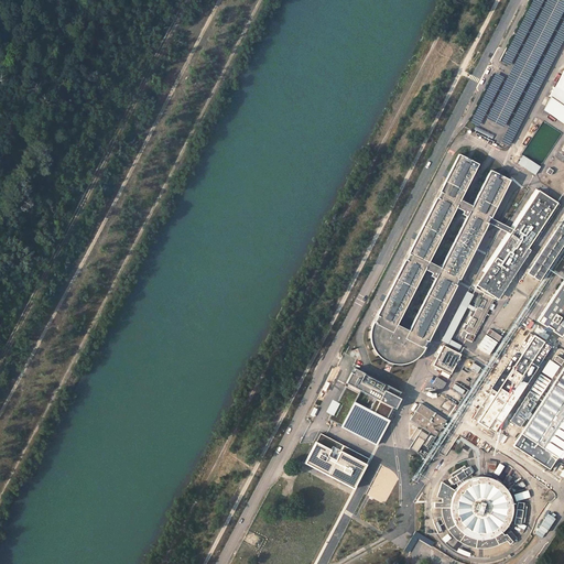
[(545,109),(563,122),(563,69),(557,85),(550,95),(552,97),(545,109)]
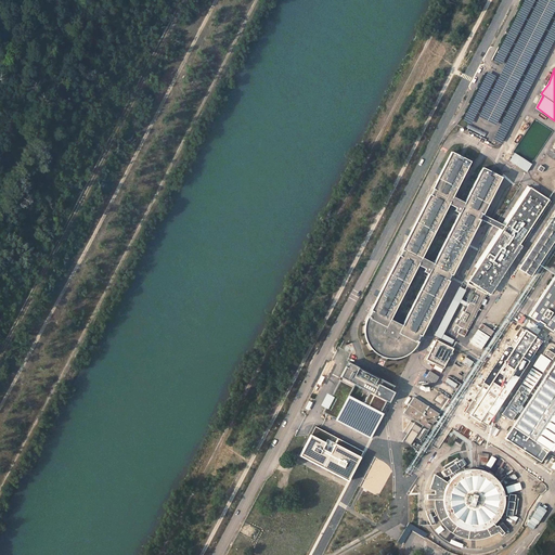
[(532,165),(516,154),(512,162),(528,172),(532,165)]
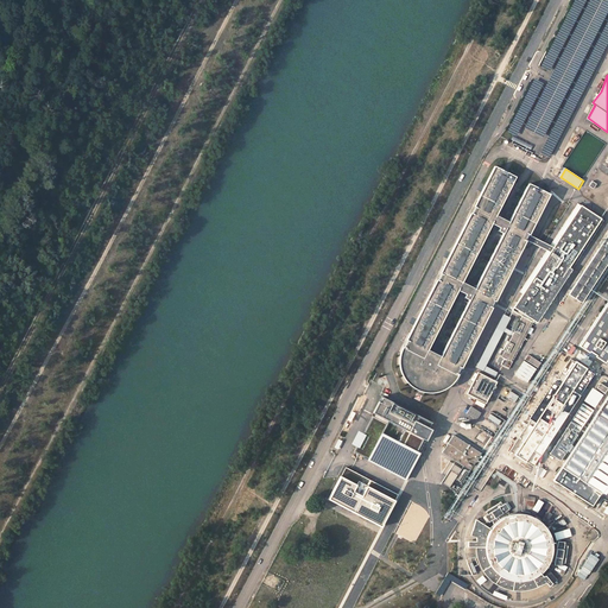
[(511,188),(491,177),(396,356),(416,368),(511,188)]
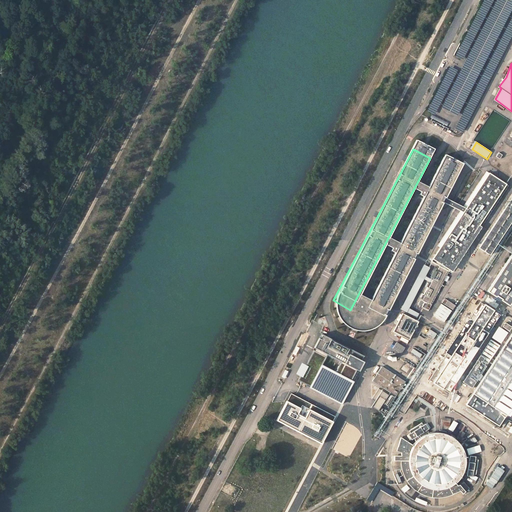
[(362,316),(441,164),(430,158),(350,310),(362,316)]
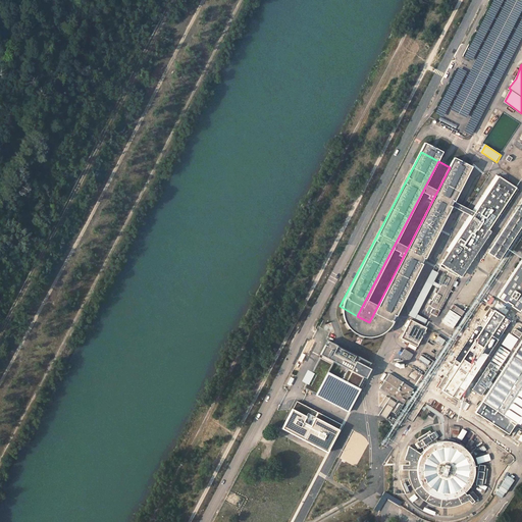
[(384,332),(467,176),(450,167),(369,322),(384,332)]
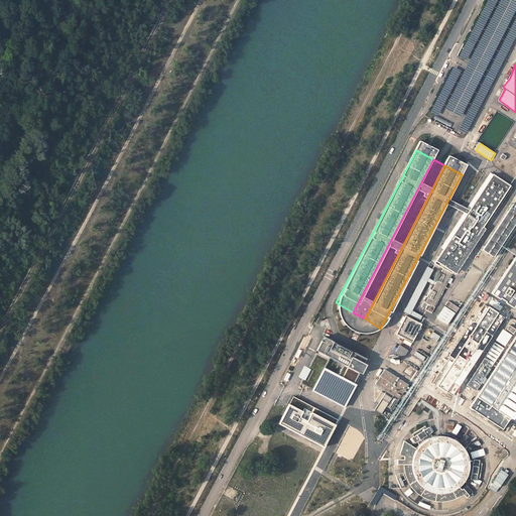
[(444,269),(455,274),(489,225),(487,223),(511,186),(489,174),(432,263),(442,268),(444,269)]
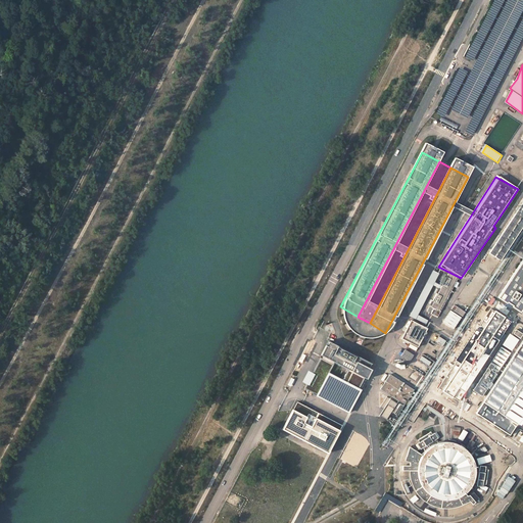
[(522,193),(485,249),(497,257),(522,220),(522,193)]
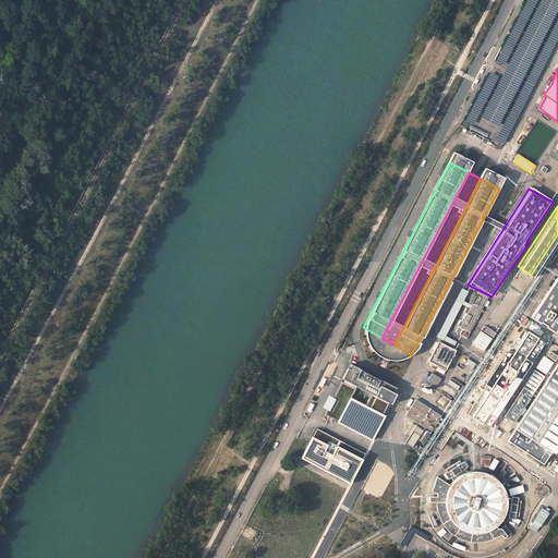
[(557,322),(557,274),(530,317),(552,331),(557,322)]
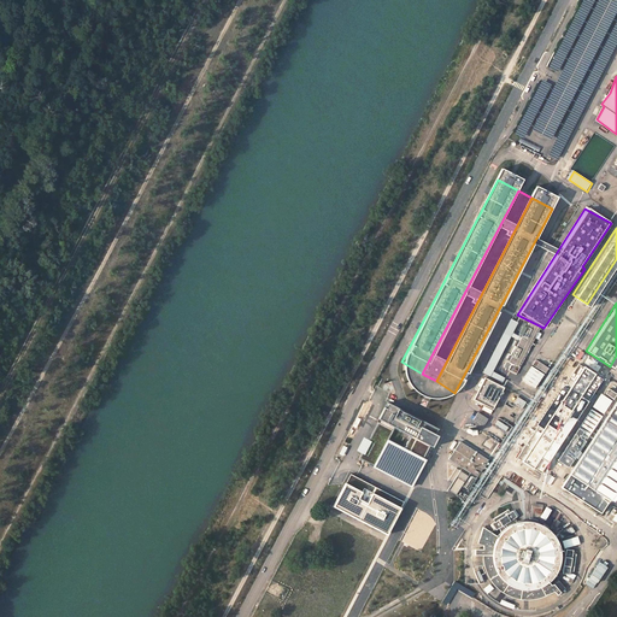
[(507,360),(510,362),(524,335),(532,322),(529,321),(522,334),(507,360)]
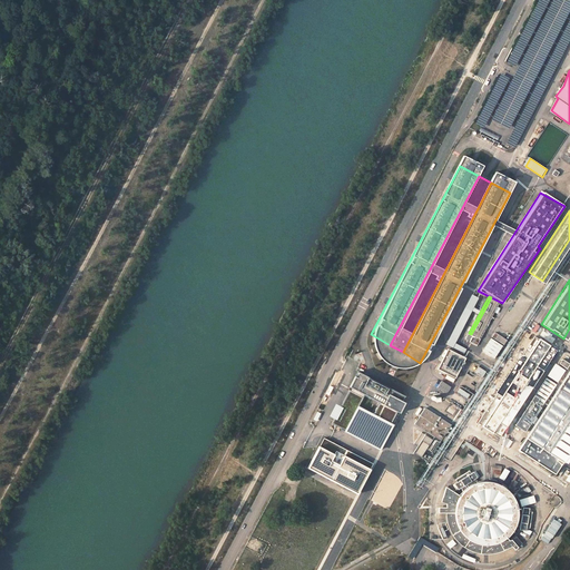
[(471,334),(468,341),(472,343),(472,344),(478,346),(502,303),(491,297),(484,310),(471,334)]
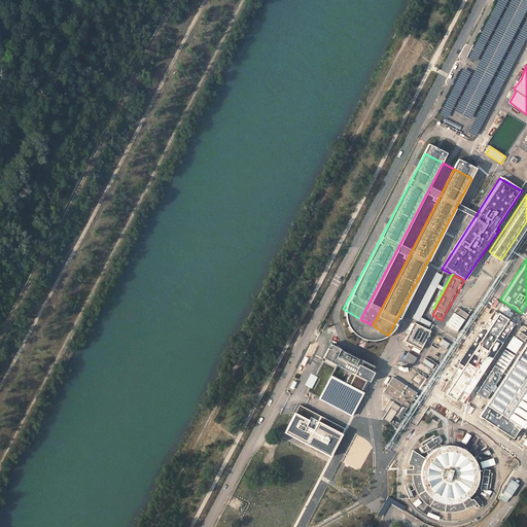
[(384,339),(388,336),(373,325),(360,319),(343,309),(343,310),(343,315),(343,319),(344,323),(345,326),(347,330),(349,334),(353,337),(356,339),(360,341),(363,342),(367,343),(373,343),(377,342),(380,341),(384,339)]
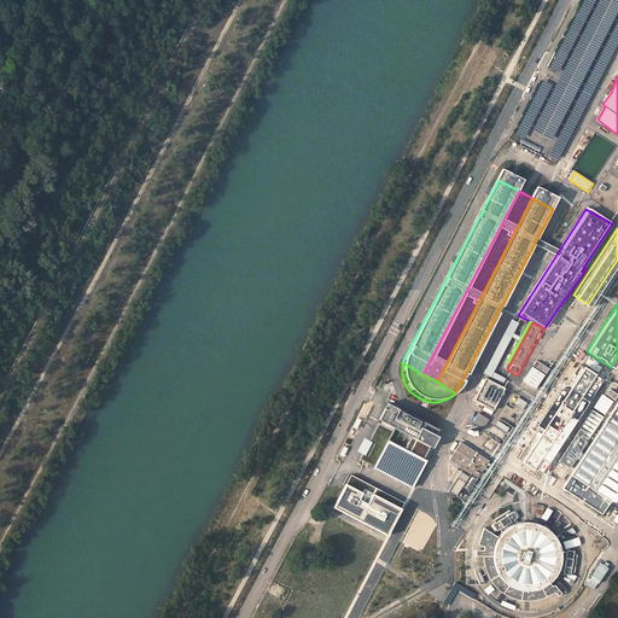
[(537,362),(535,368),(547,375),(551,371),(537,362)]
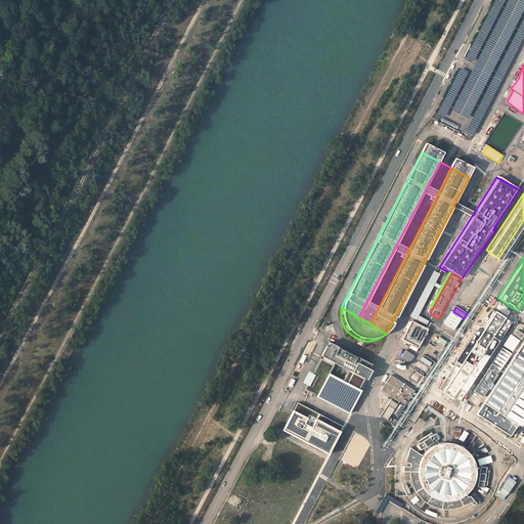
[(456,331),(464,318),(453,312),(451,310),(442,322),(456,331)]
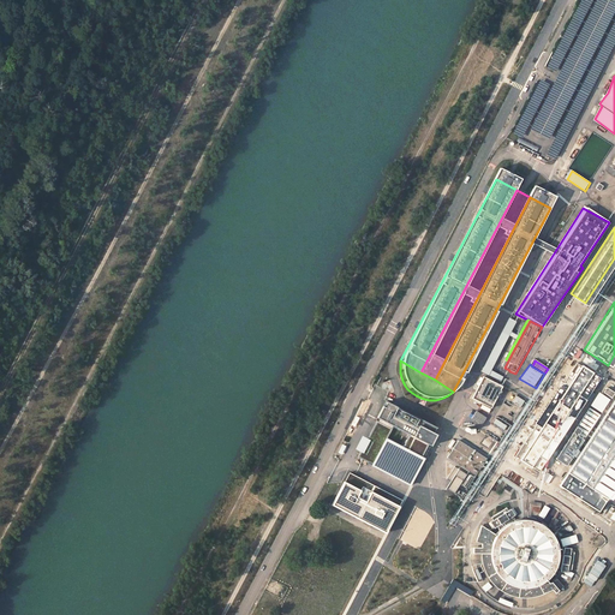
[(502,389),(482,380),(472,400),(490,410),(502,389)]
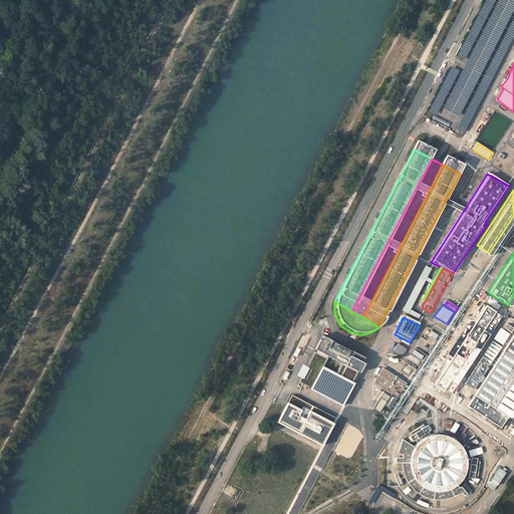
[(433,331),(429,336),(436,341),(439,335),(433,331)]
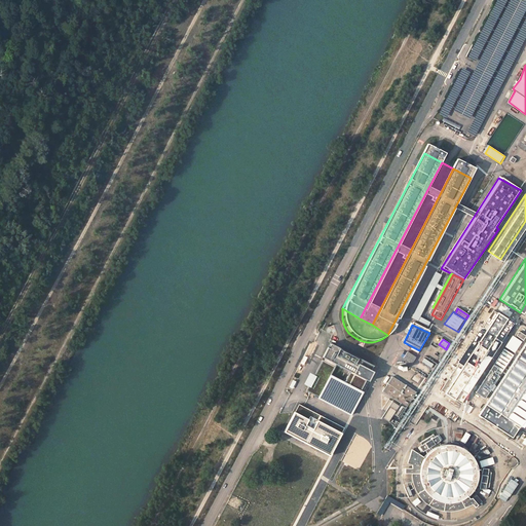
[(525,343),(479,415),(494,425),(492,427),(496,430),(498,428),(514,438),(525,418),(525,343)]
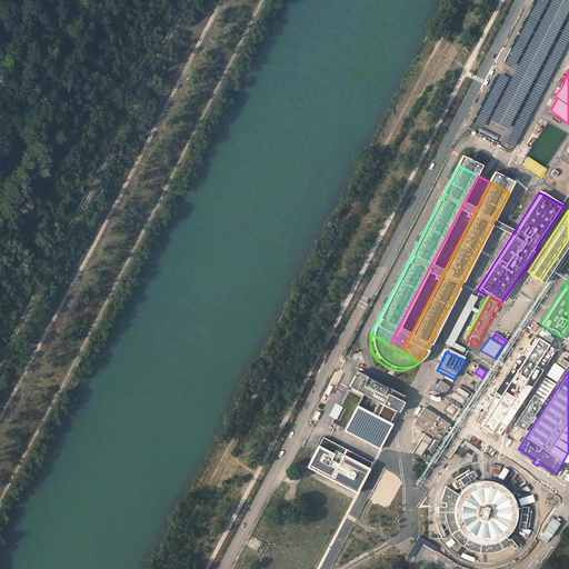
[(405,396),(359,372),(357,377),(355,376),(349,386),(350,387),(340,406),(335,402),(328,416),(333,418),(331,422),(380,449),(393,423),(390,422),(396,410),(400,412),(406,402),(401,400),(405,396)]
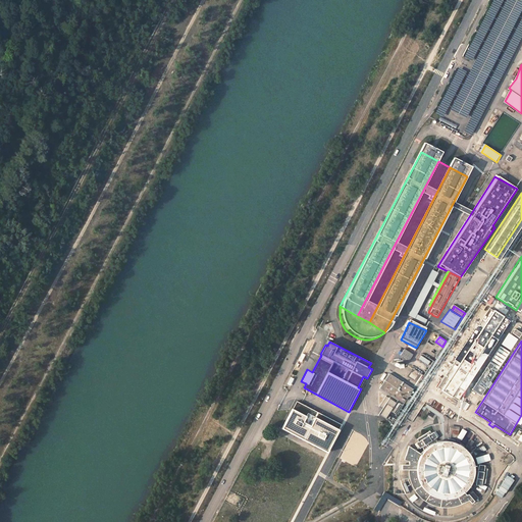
[(308,345),(300,360),(303,362),(311,346),(308,345)]
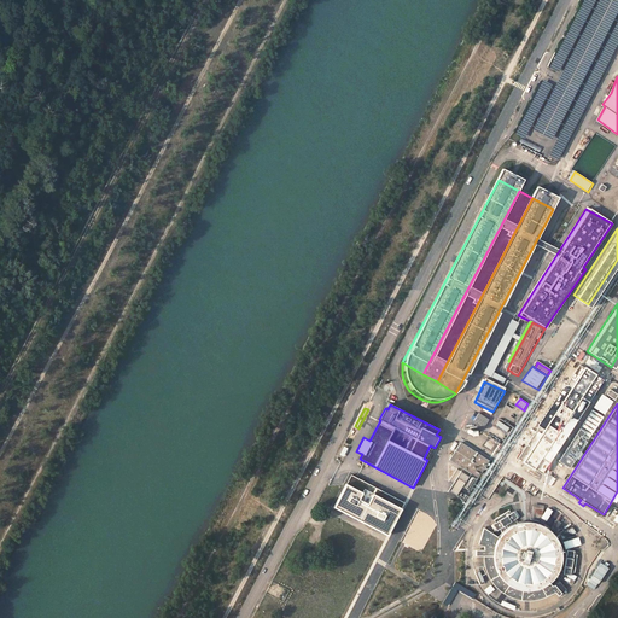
[(594,409),(559,460),(570,467),(604,417),(594,409)]
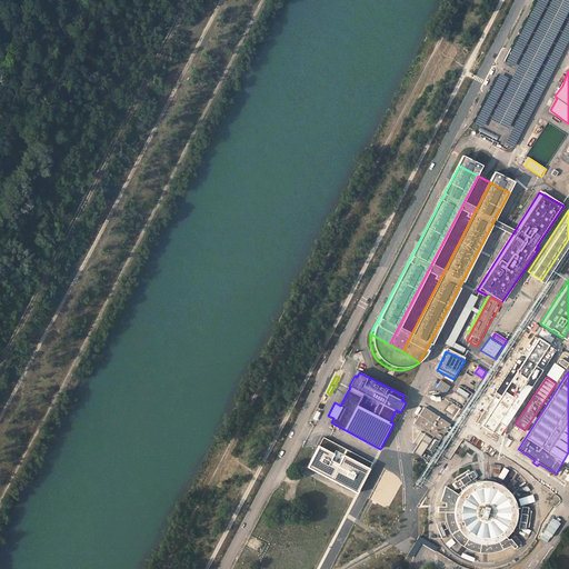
[(442,380),(438,387),(447,393),(451,387),(442,380)]
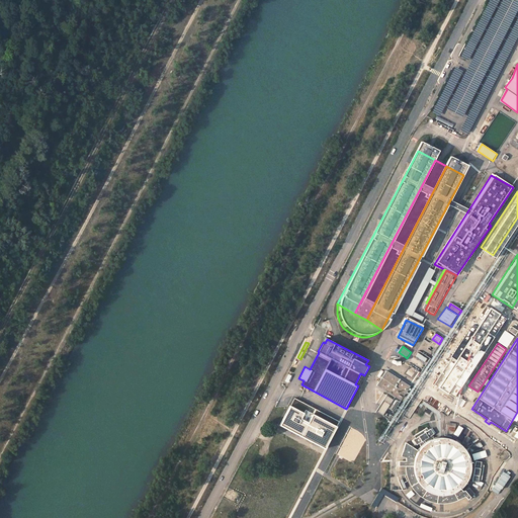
[(387,371),(377,385),(402,402),(411,386),(387,371)]
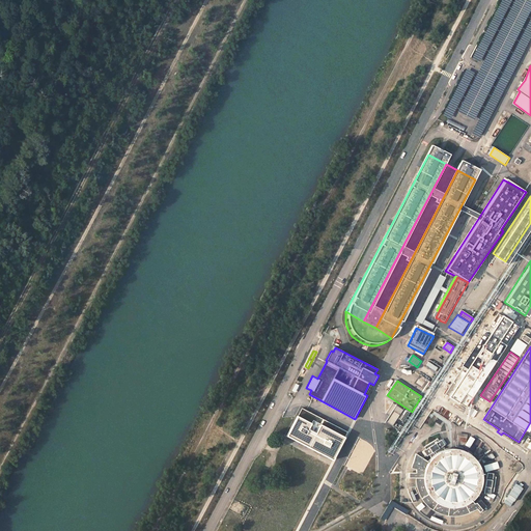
[(319,422),(344,435),(346,430),(300,407),(296,415),(310,423),(308,426),(315,429),(319,422)]
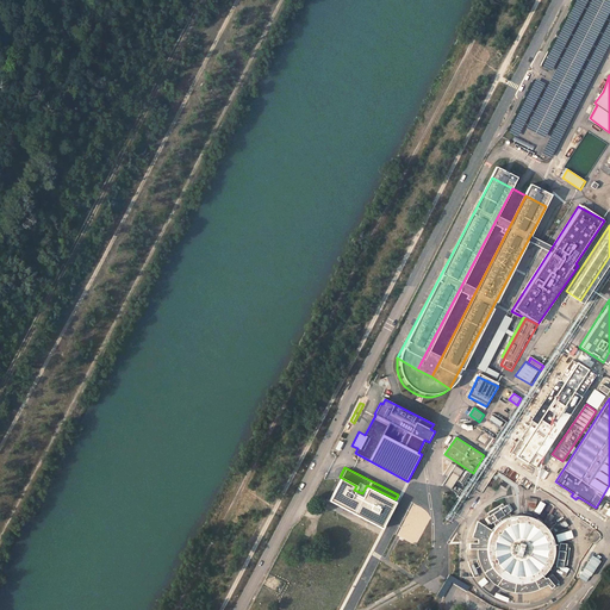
[(325,497),(384,529),(397,500),(396,499),(367,485),(362,493),(354,490),(356,486),(340,477),(338,475),(325,497)]
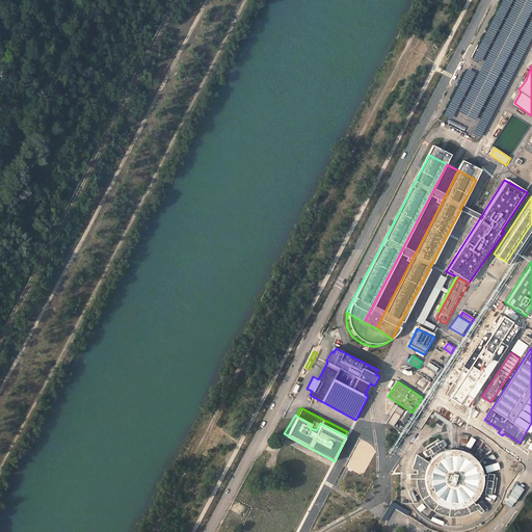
[(417,474),(410,474),(411,479),(418,479),(418,483),(419,487),(420,491),(421,495),(423,498),(425,502),(428,505),(430,507),(433,510),(437,512),(441,513),(445,515),(448,516),(452,516),(456,516),(460,516),(464,515),(468,514),(472,513),(475,511),(479,509),(482,512),(485,510),(479,503),(477,504),(475,501),(479,497),(481,493),(482,489),(486,490),(485,495),(493,496),(493,493),(496,493),(498,478),(495,478),(496,475),(489,474),(488,478),(484,477),(483,472),(481,467),(478,462),(477,460),(473,456),(469,454),(466,453),(463,452),(458,450),(453,450),(450,450),(448,451),(445,451),(443,448),(447,446),(443,441),(441,442),(439,439),(426,447),(427,451),(425,452),(429,457),(433,454),(435,457),(433,459),(431,461),(418,453),(413,468),(418,470),(417,474)]
